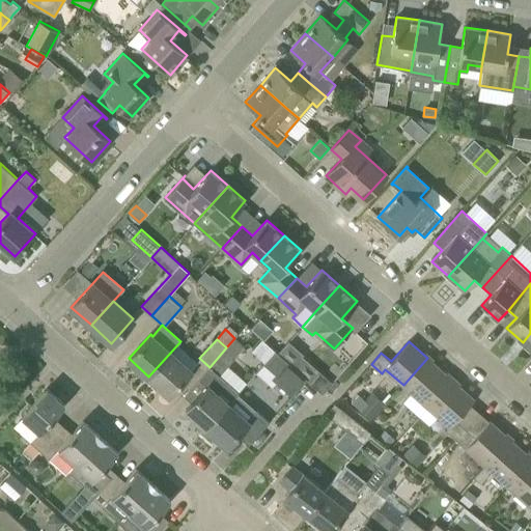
[(218,376),(235,356),(226,347),(210,367),(198,379),(206,386),(186,410),(206,427),(228,403),(238,393),(218,376)]
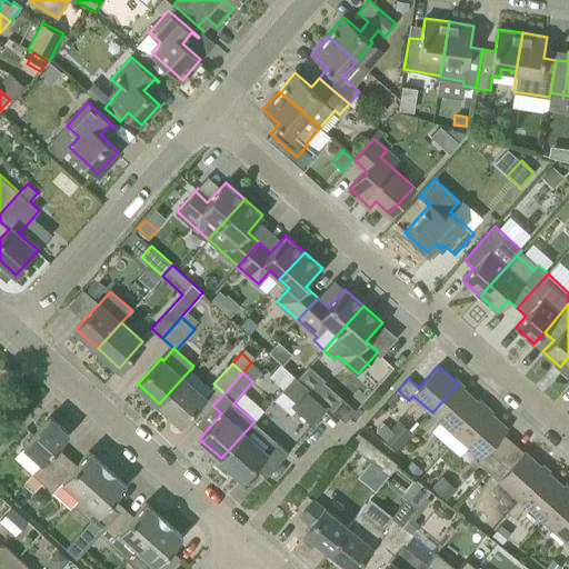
[(312,425),(313,423),(328,407),(312,392),(295,376),(282,389),(295,400),(291,405),(312,425)]
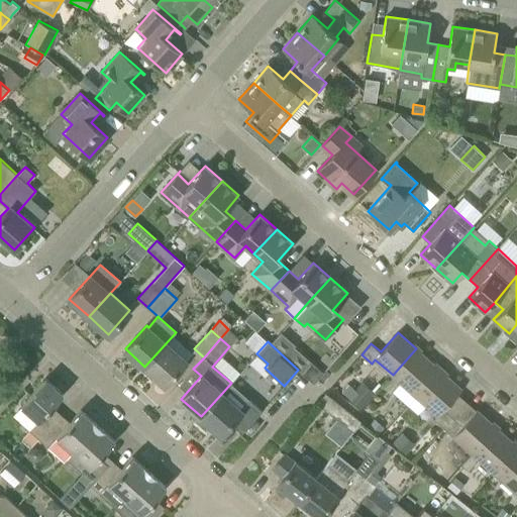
[(165,384),(186,360),(166,343),(144,367),(165,384)]
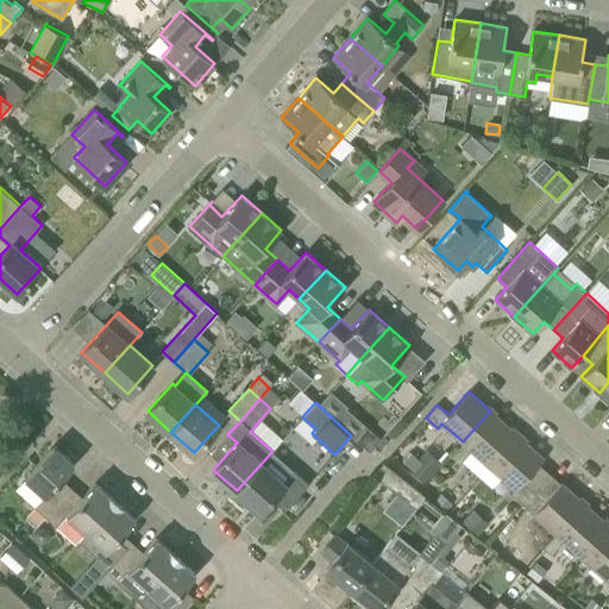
[(356,439),(357,437),(366,427),(346,409),(334,420),(351,435),(356,439)]
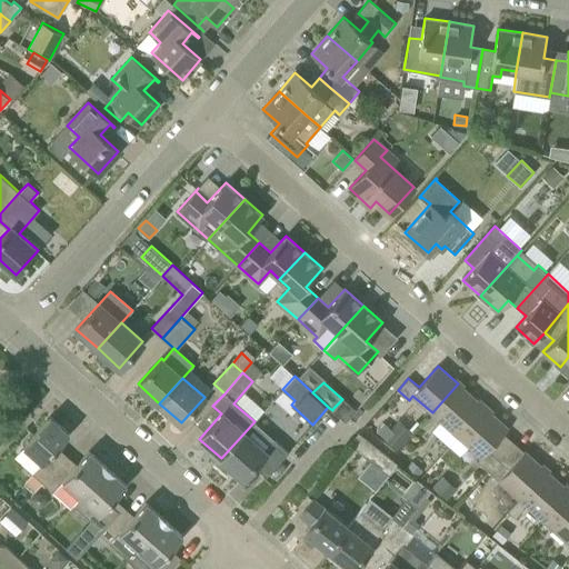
[(461,440),(488,410),(458,383),(432,412),(432,413),(421,426),(429,432),(440,420),(461,440)]
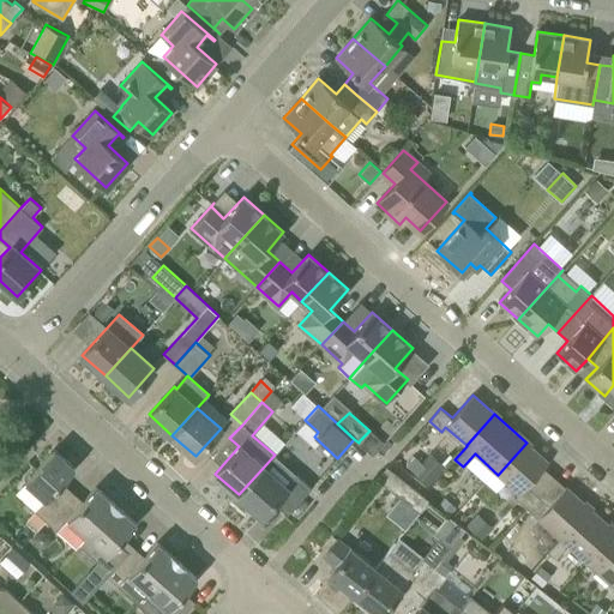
[(360,440),(359,443),(372,455),(383,443),(369,431),(360,440)]
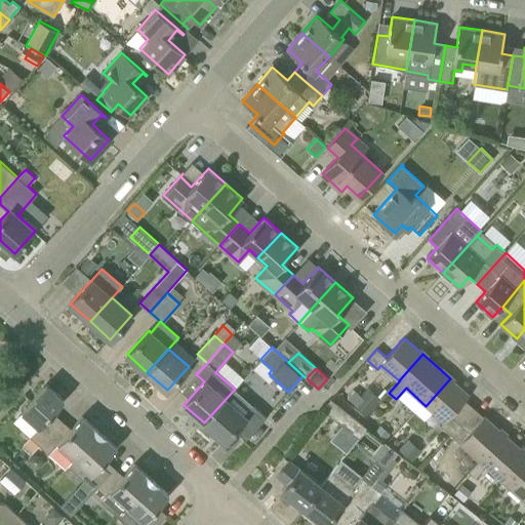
[(450,435),(460,423),(451,415),(469,395),(450,378),(426,406),(443,421),(440,426),(450,435)]
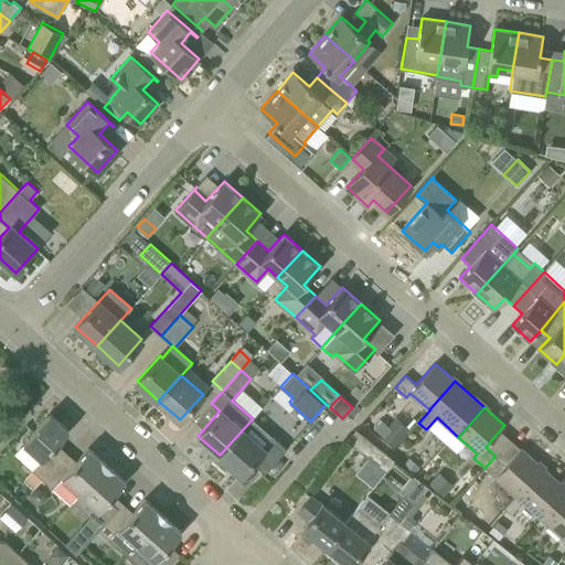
[(42,479),(62,457),(52,448),(68,429),(51,413),(23,443),(42,459),(32,470),(42,479)]
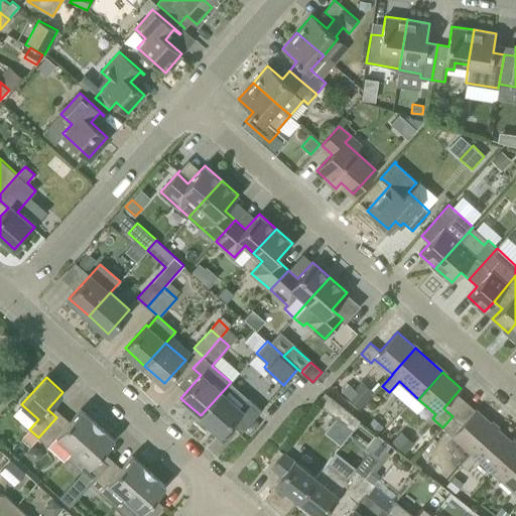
[(242,431),(262,409),(250,398),(231,382),(222,392),(201,415),(220,433),(231,421),(242,431)]
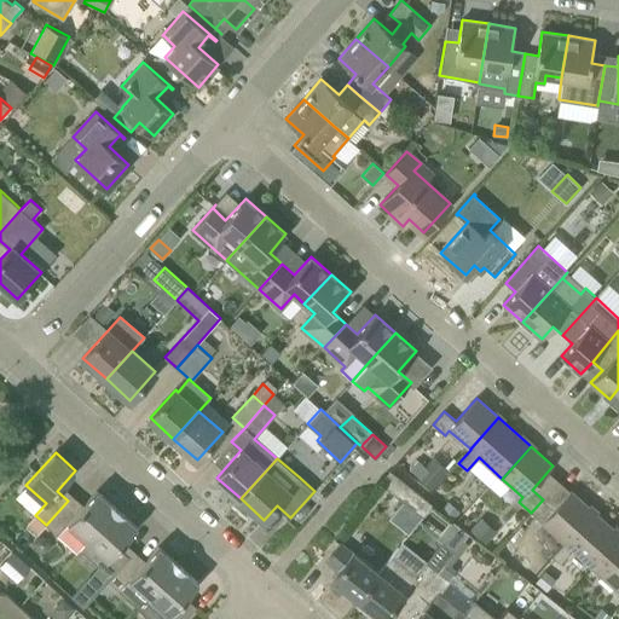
[(418,460),(410,468),(418,475),(417,476),(432,490),(441,479),(426,466),(418,460)]
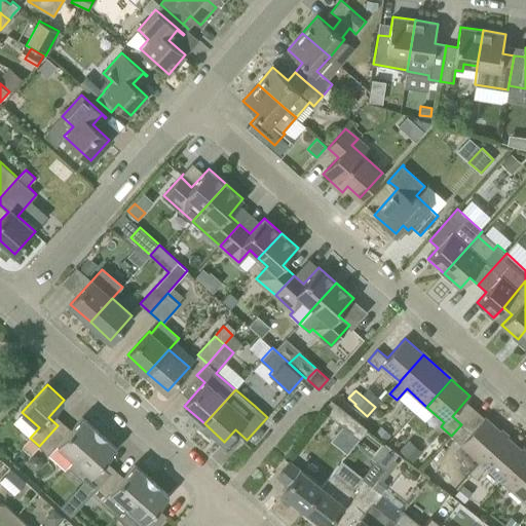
[(360,439),(368,428),(331,400),(324,410),(360,439)]
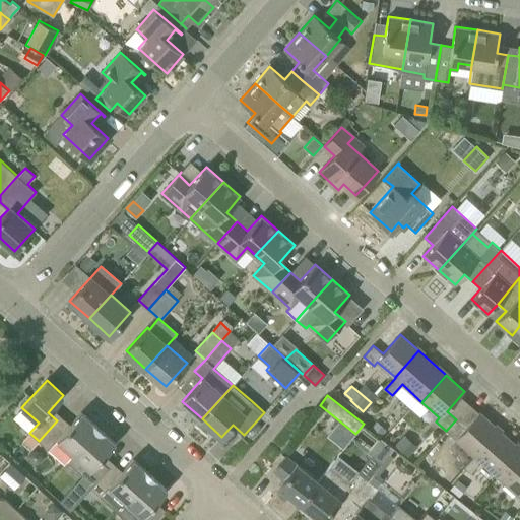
[(498,428),(479,411),(465,428),(456,419),(446,431),(473,455),(498,428)]
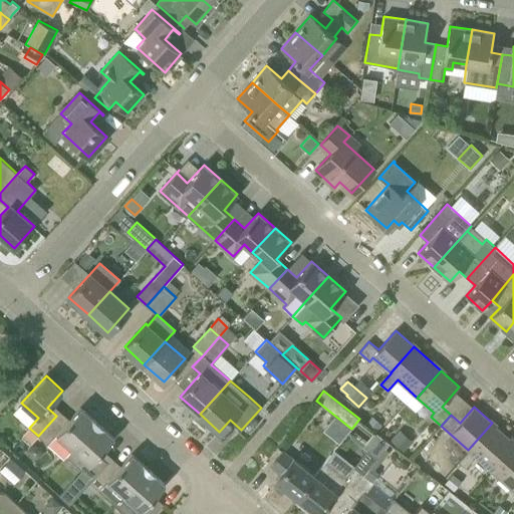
[(48,444),(56,436),(72,451),(72,450),(97,423),(80,408),(65,424),(56,416),(38,436),(48,444)]
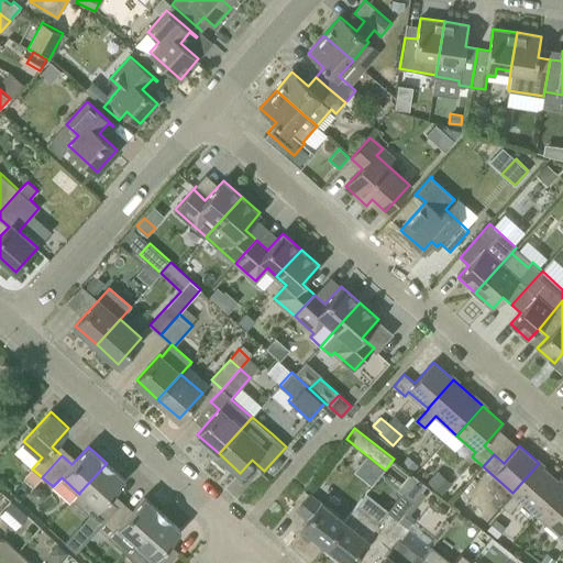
[(101,525),(118,506),(108,497),(124,479),(107,463),(79,493),(79,494),(74,499),(101,525)]
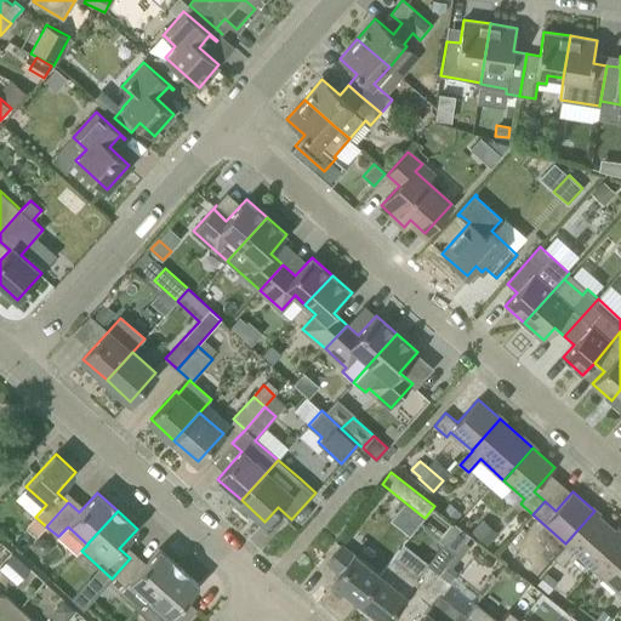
[(598,573),(620,546),(620,535),(594,511),(565,543),(565,545),(553,558),(562,565),(575,551),(598,573)]
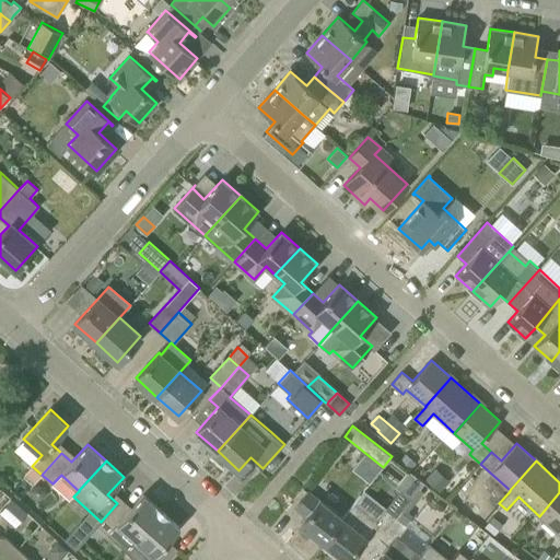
[(403,487),(400,490),(411,499),(421,487),(424,482),(413,474),(412,476),(403,487)]
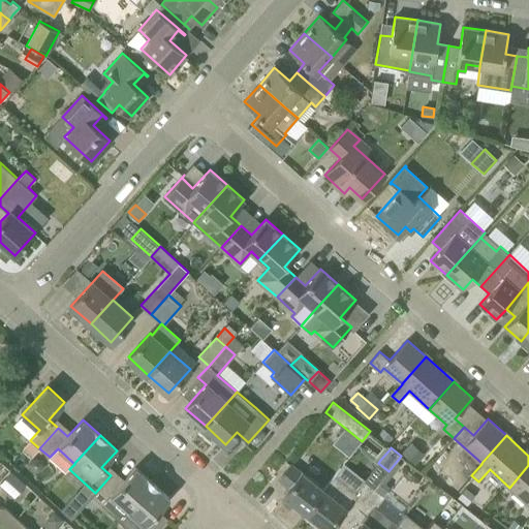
[(33,458),(29,462),(29,468),(33,471),(38,471),(42,467),(42,461),(38,458),(33,458)]
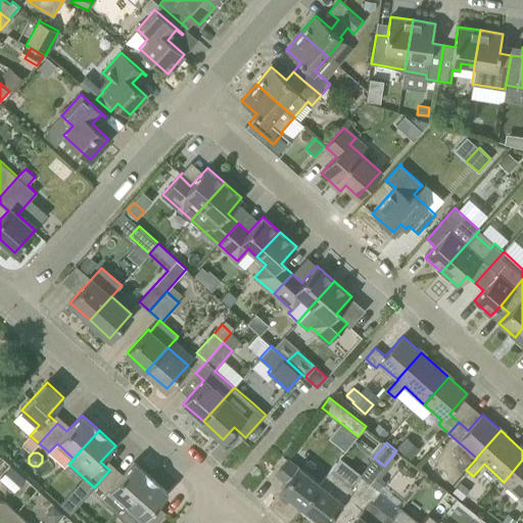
[(351,486),(331,470),(320,484),(302,506),(323,522),(324,522),(346,495),(355,502),(370,483),(384,466),(374,458),(351,486)]
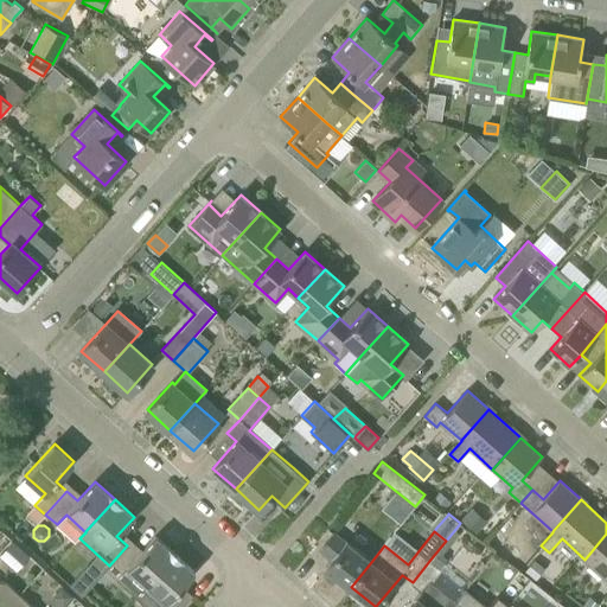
[(351,587),(371,562),(345,542),(334,534),(321,550),(332,558),(325,568),(351,587)]
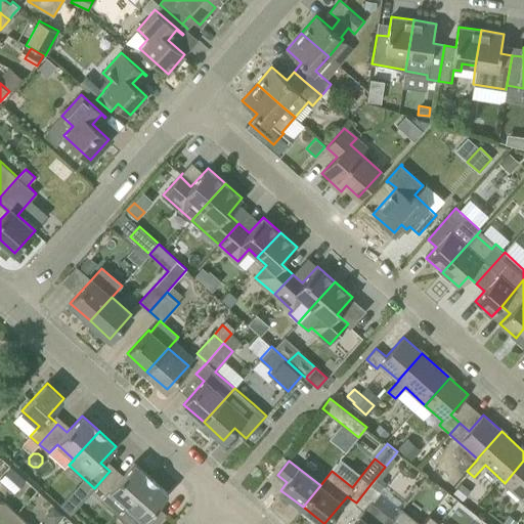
[(523,499),(523,461),(505,483),(523,499)]
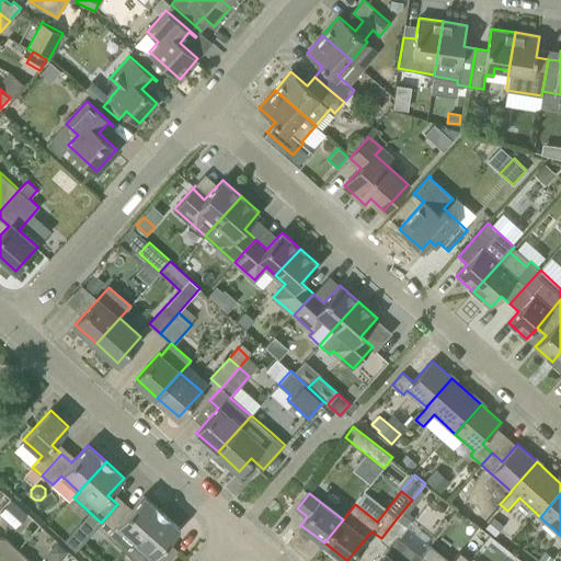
[(162,512),(144,495),(127,513),(117,504),(101,523),(98,526),(109,535),(117,525),(135,541),(162,512)]
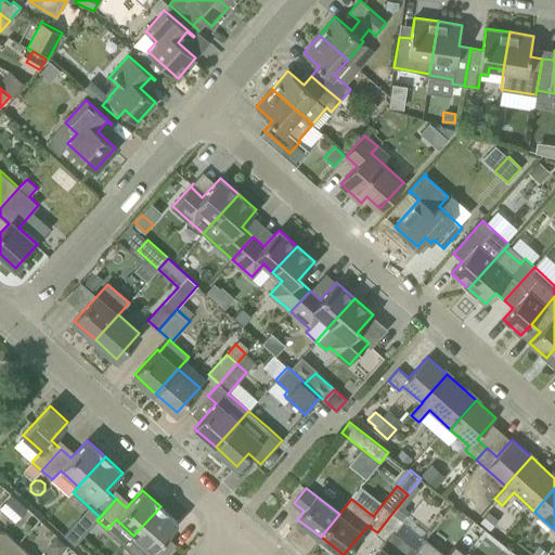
[(11,493),(1,505),(5,510),(16,498),(11,493)]
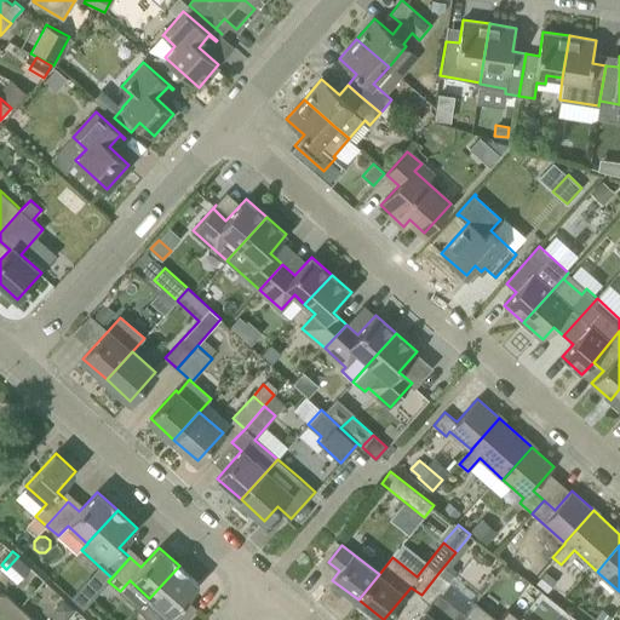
[(185,619),(193,613),(181,603),(200,584),(179,566),(149,598),(170,615),(165,619),(185,619)]
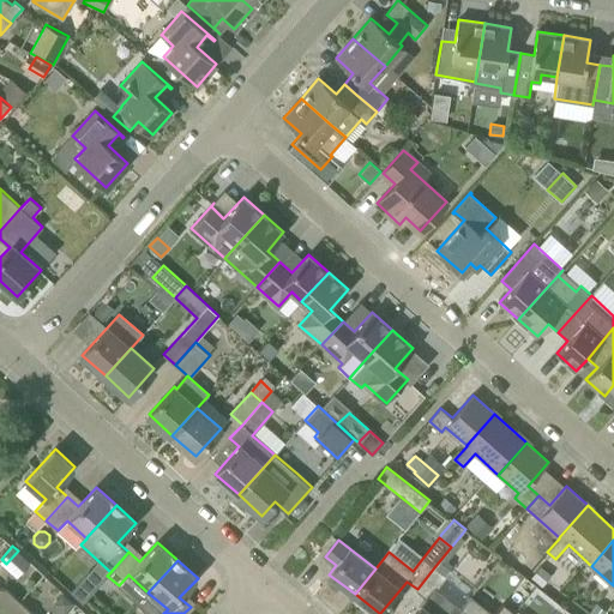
[(446,576),(445,575),(434,567),(417,589),(427,597),(414,613),(455,613),(461,607),(437,588),(446,576)]
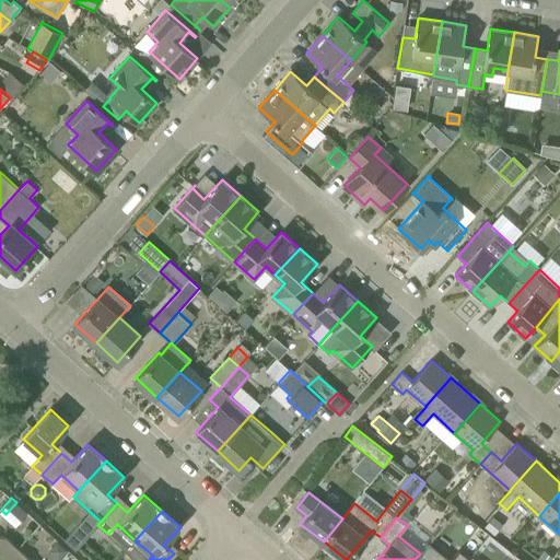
[(65,539),(77,549),(86,539),(74,528),(65,539)]
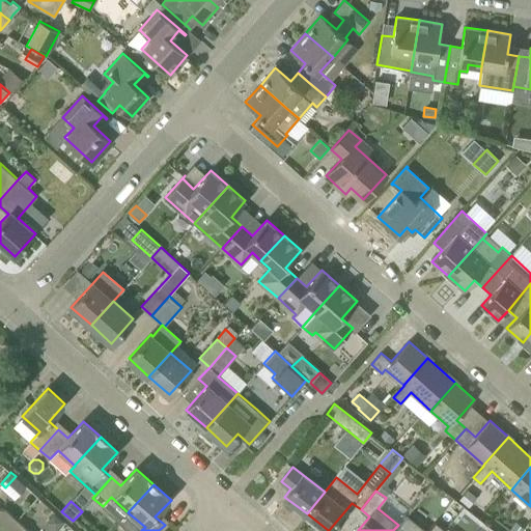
[(0,508),(0,530),(5,530),(17,520),(5,509),(0,508)]
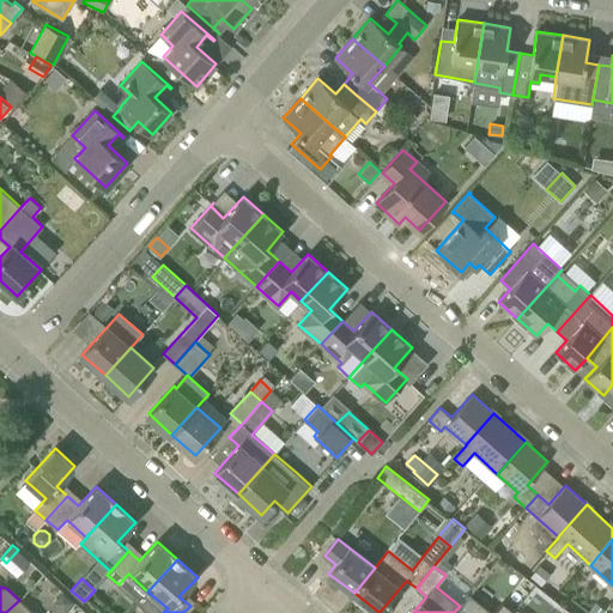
[(527,605),(540,612),(556,612),(562,604),(535,589),(527,605)]
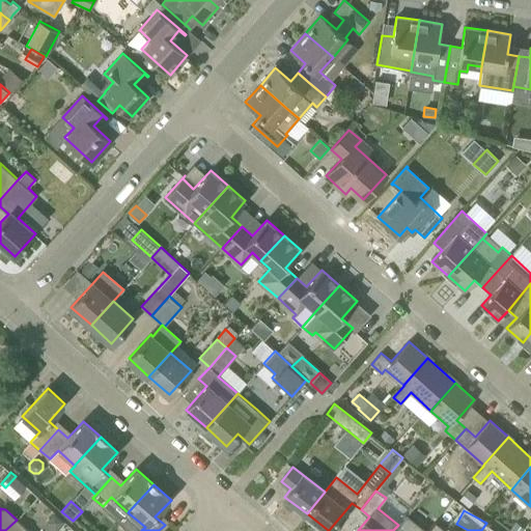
[(30,530),(29,530),(17,520),(5,530),(30,530)]
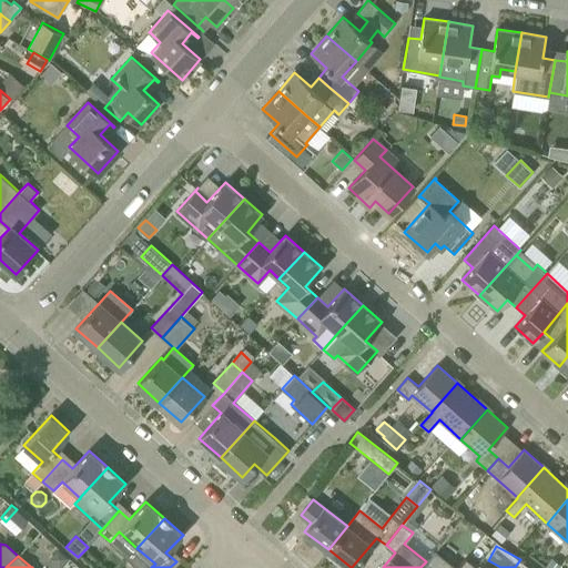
[(458,567),(434,567),(426,561),(421,567),(475,567),(478,564),(468,556),(458,567)]
